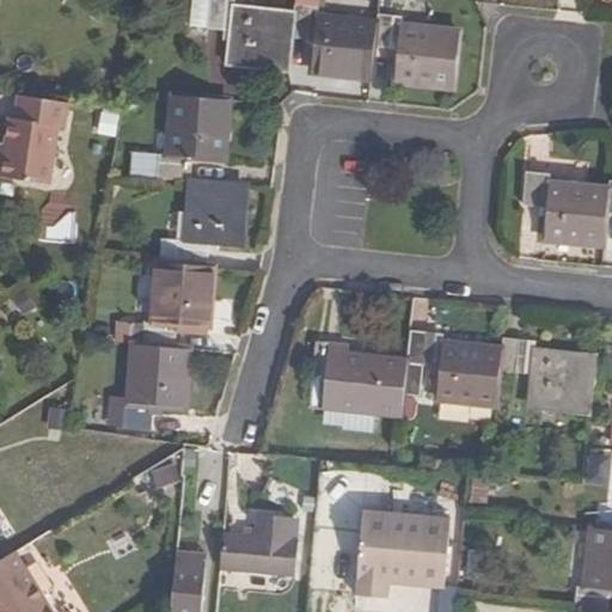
[(227,61),(288,68),(292,36),(295,12),(234,6),(234,0),(212,0),(209,26),(231,30),(227,61)]
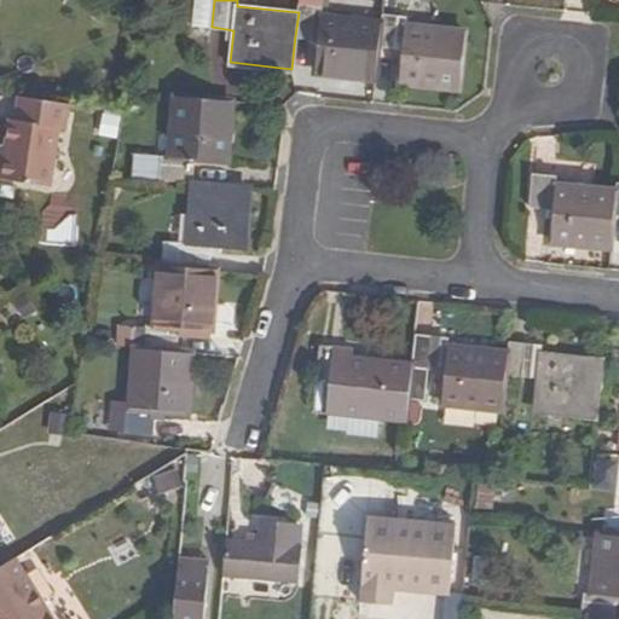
[(380,48),(382,22),(322,15),(323,0),(299,0),(299,12),(295,36),(320,40),(316,70),(375,79),(380,48)]
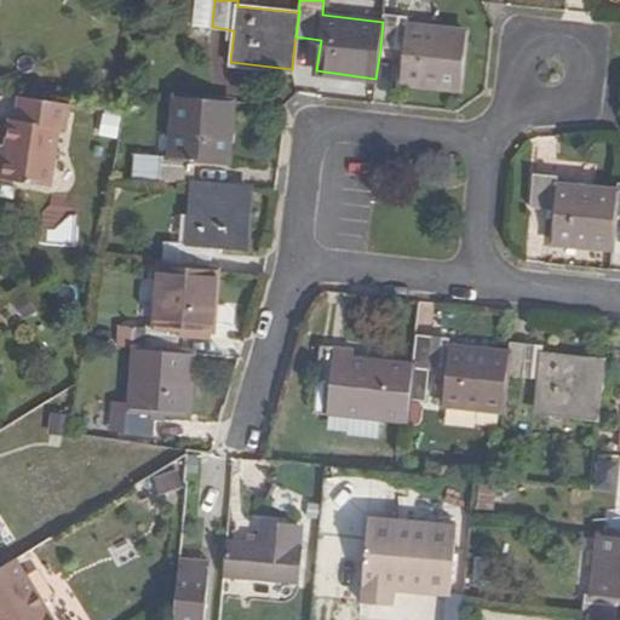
[(383,22),(380,49),(405,52),(401,81),(460,89),(468,32),(408,24),(409,4),(392,1),(391,16),(384,15),(383,22)]
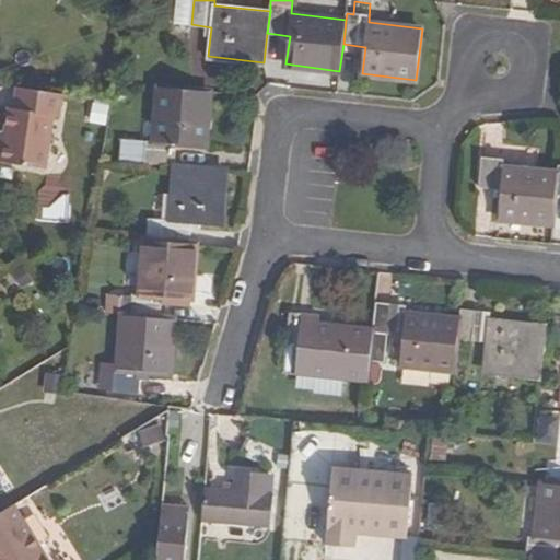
[(59,113),(62,90),(16,82),(14,104),(8,104),(0,149),(0,156),(44,165),(54,113),(59,113)]
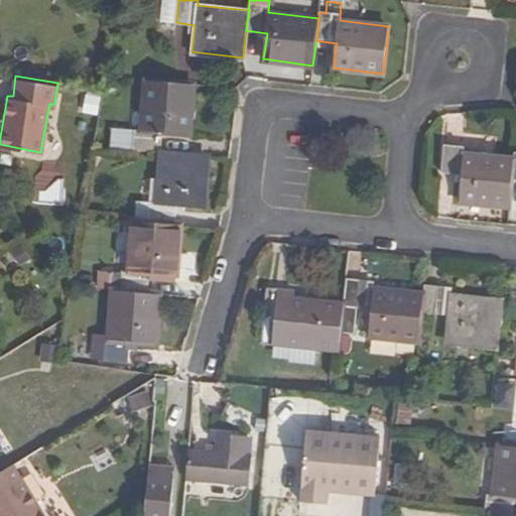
[(113,128),(111,147),(161,152),(163,133),(189,135),(195,85),(147,80),(142,131),(113,128)]
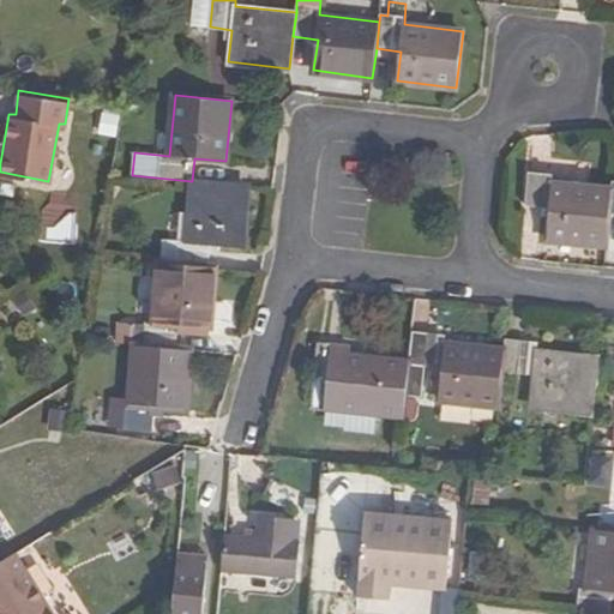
[(120,137),(125,114),(107,112),(102,133),(120,137)]
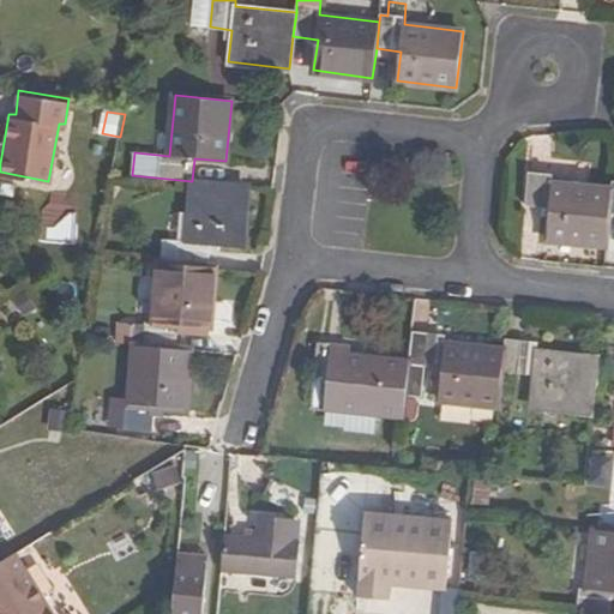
[(608,215),(611,188),(553,182),(554,175),(530,173),(527,205),(551,208),(547,241),(605,247),(608,215)]
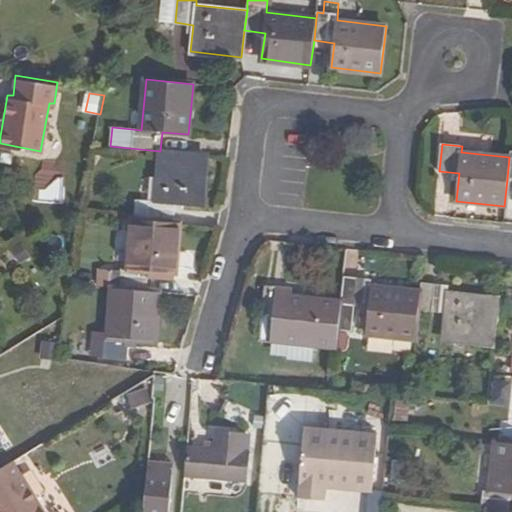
[(203,205),(209,154),(161,151),(155,202),(135,199),(134,218),(175,222),(177,202),(203,205)]
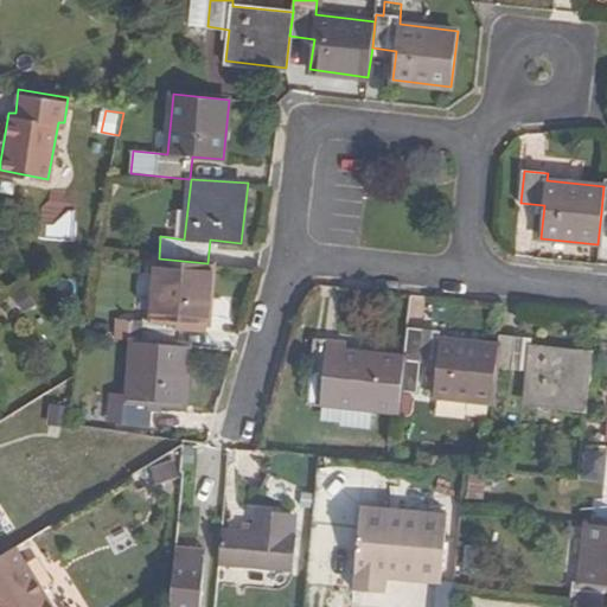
[(133,320),(133,323),(131,340),(133,340),(174,344),(176,323),(208,326),(215,263),(208,263),(159,259),(151,321),(133,320)]
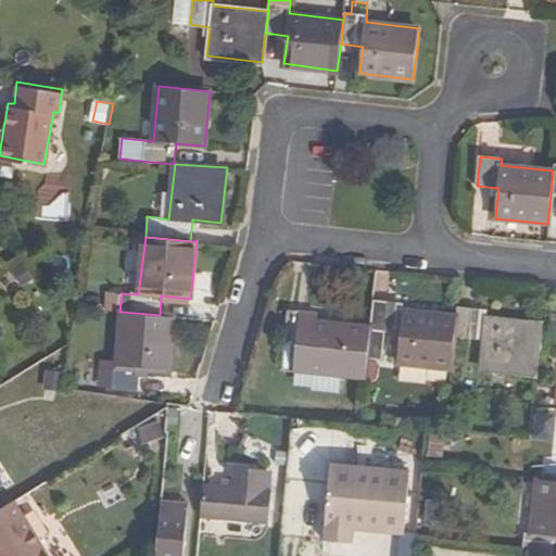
[(106,294),(105,310),(119,312),(122,295),(106,294)]
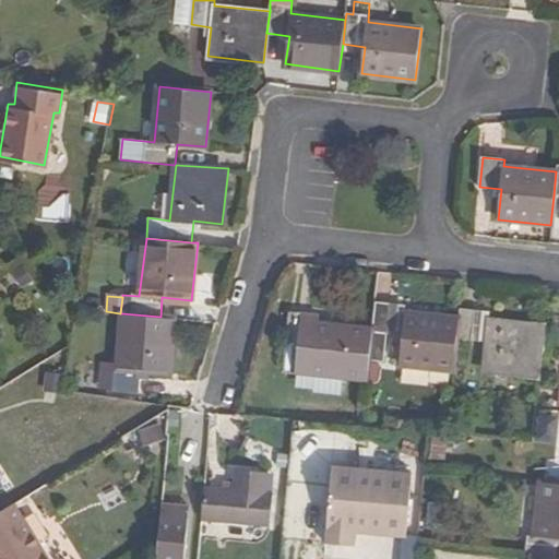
[(383,361),(388,333),(390,304),(377,302),(375,329),(371,360),(383,361)]
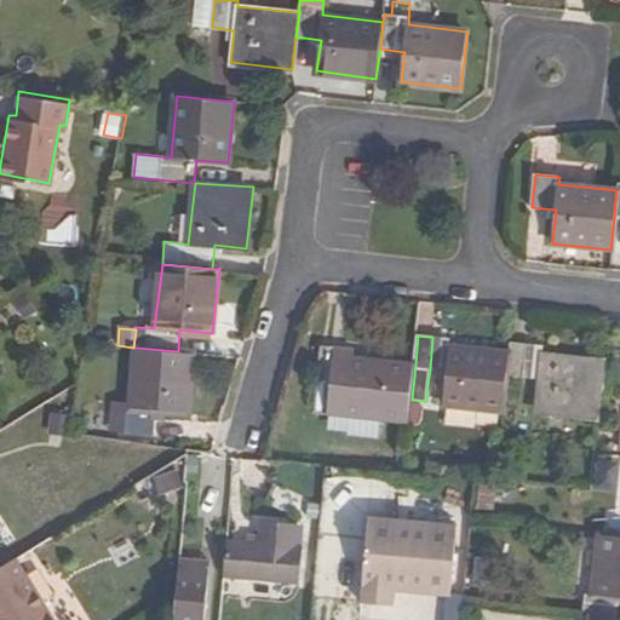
[(430,369),(440,371),(442,339),(432,337),(430,369)]
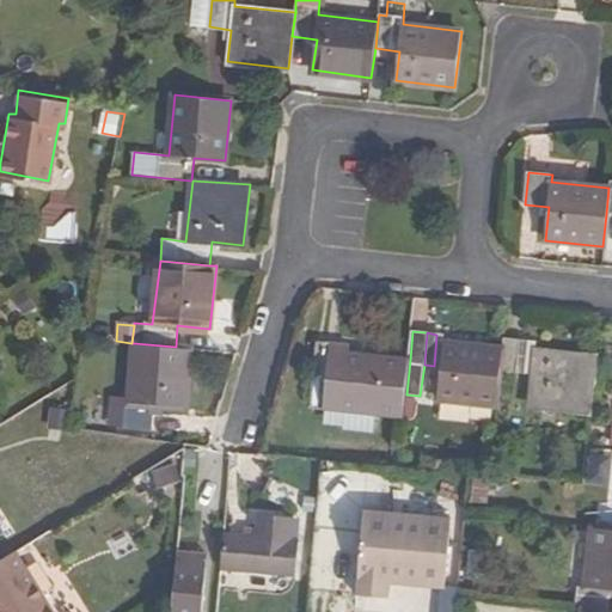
[(500,369),(502,349),(444,342),(444,336),(436,335),(434,366),(441,366),(438,401),(496,407),(500,369)]
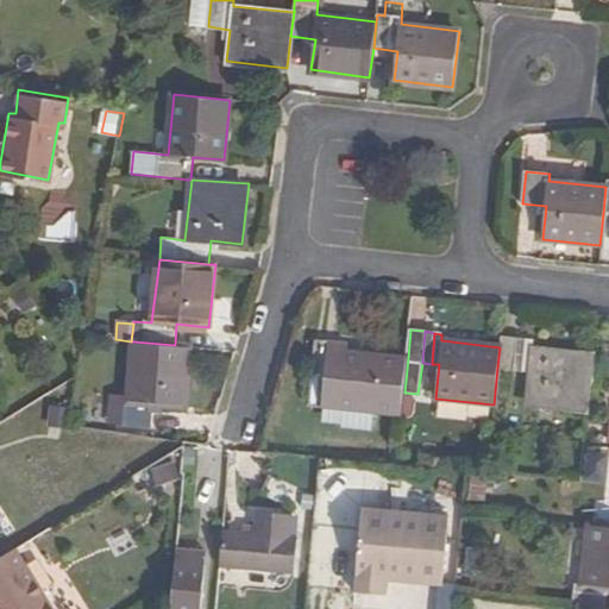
[(513,370),(516,338),(502,337),(500,347),(497,368),(513,370)]
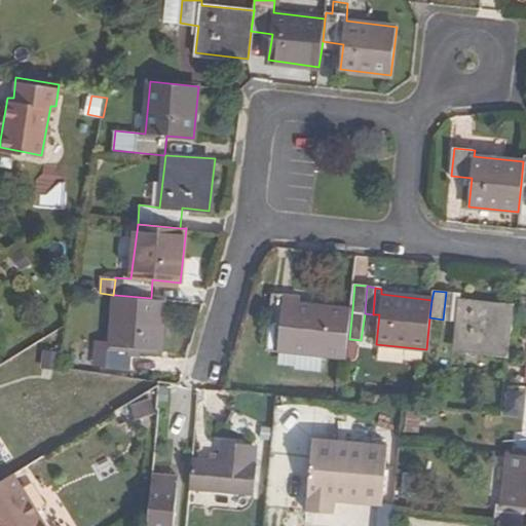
[(456,293),(446,292),(443,320),(453,321),(456,293)]
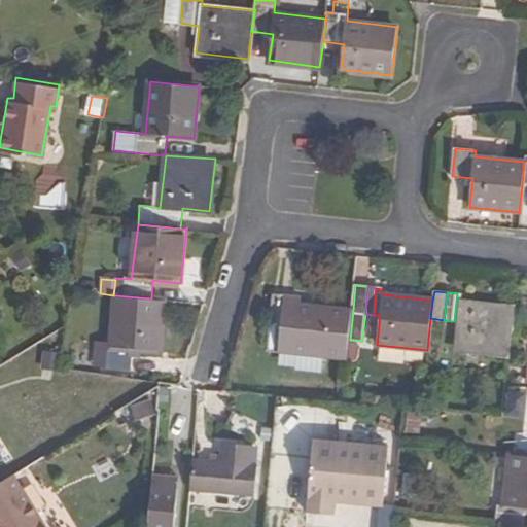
[(350,340),(353,310),(301,304),(302,297),(273,293),(270,321),(283,323),(281,351),(347,358),(350,340)]
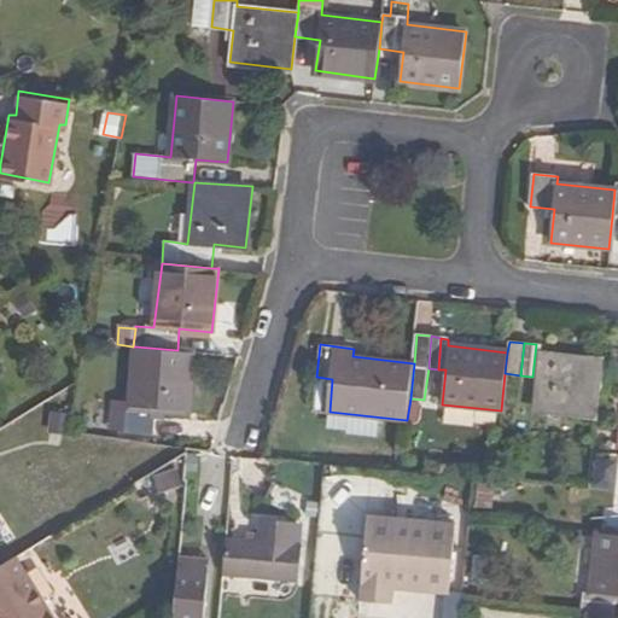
[(596,418),(604,361),(542,354),(542,345),(536,344),(532,377),(538,377),(536,412),(596,418)]
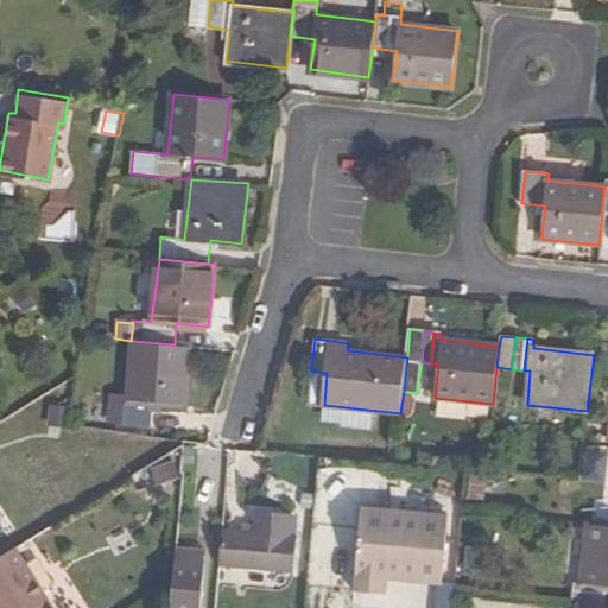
[(185,407),(190,346),(175,344),(133,341),(127,396),(111,394),(108,424),(150,428),(152,405),(185,407)]
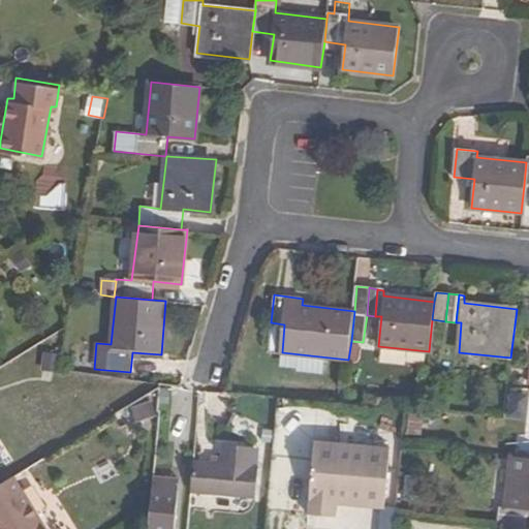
[(381,507),(389,445),(316,439),(314,459),(308,514),(335,516),(337,503),(381,507)]
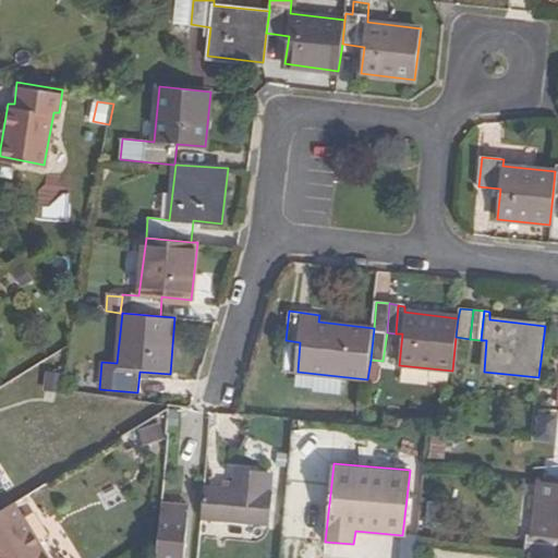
[(235,470),(234,481),(233,487),(221,486),(203,484),(201,518),(269,524),(275,473),(235,470)]
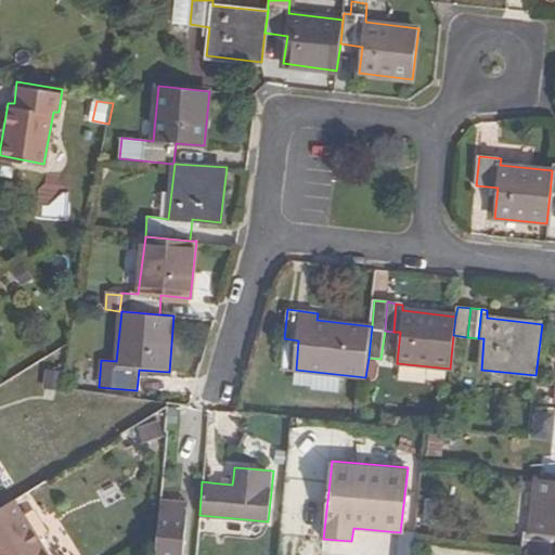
[(525,554),(552,554),(554,536),(554,534),(554,481),(537,480),(531,533),(525,532),(521,554),(525,554)]
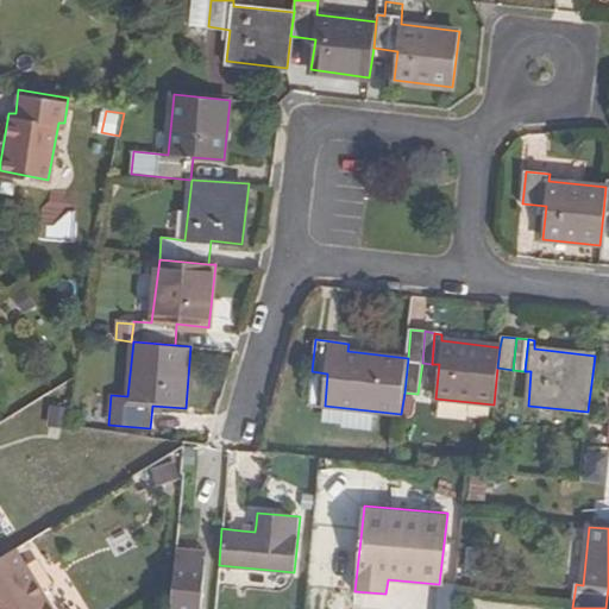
[(0,608),(56,608),(19,544),(0,554),(0,608)]
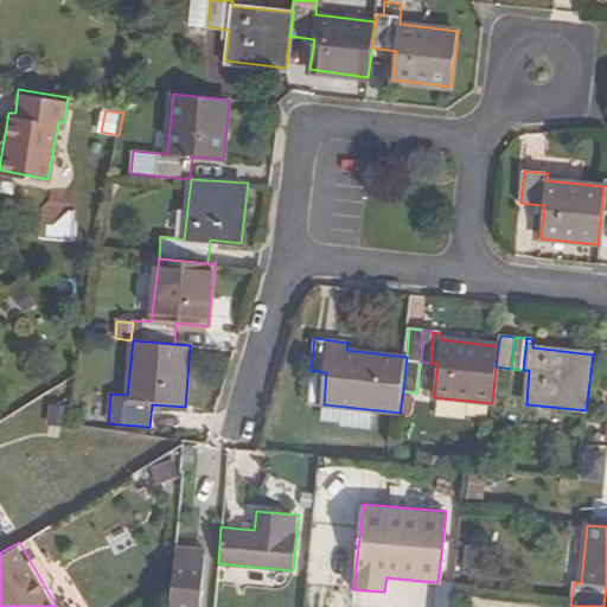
[(178,545),(176,606),(213,606),(216,547),(178,545)]
